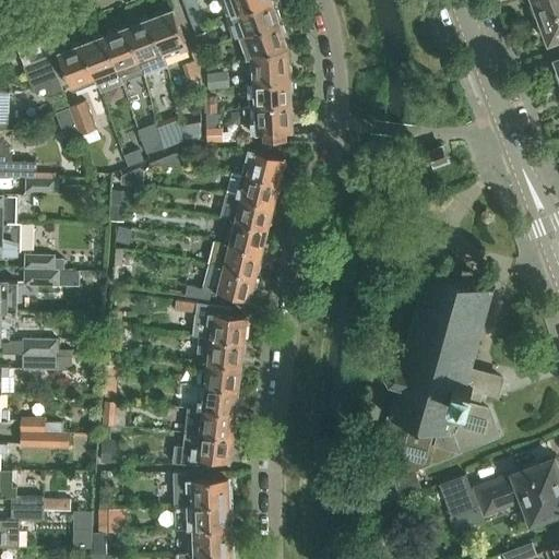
[(187,6),(193,27),(207,22),(200,0),(187,6)]
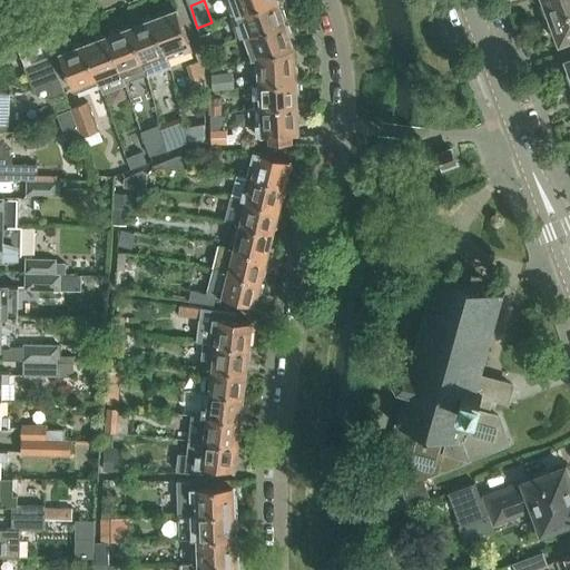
[(233,0),(238,15),(276,0),(233,0)]
